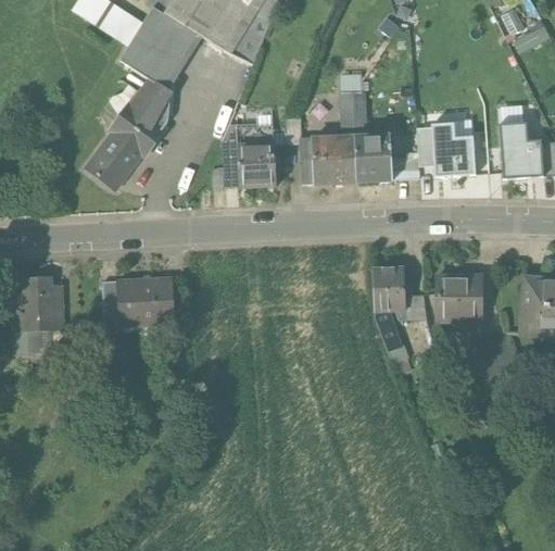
[(156,0),(153,5),(165,13),(165,12),(165,11),(172,0),(156,0)]
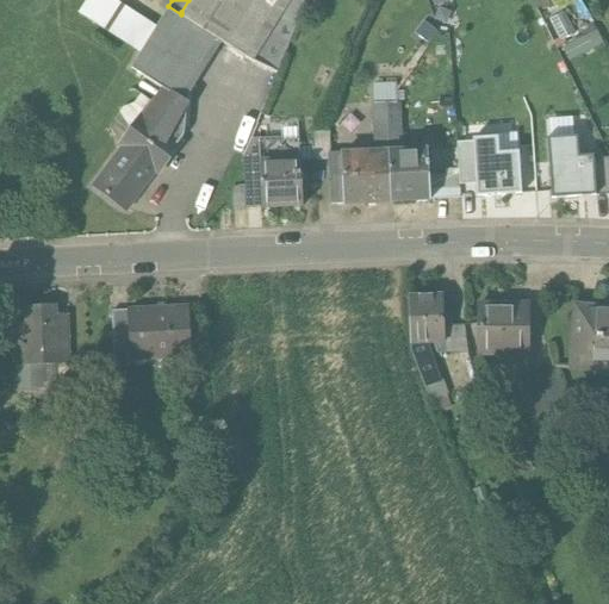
[(188,0),(181,12),(181,13),(217,35),(228,42),(253,0),(188,0)]
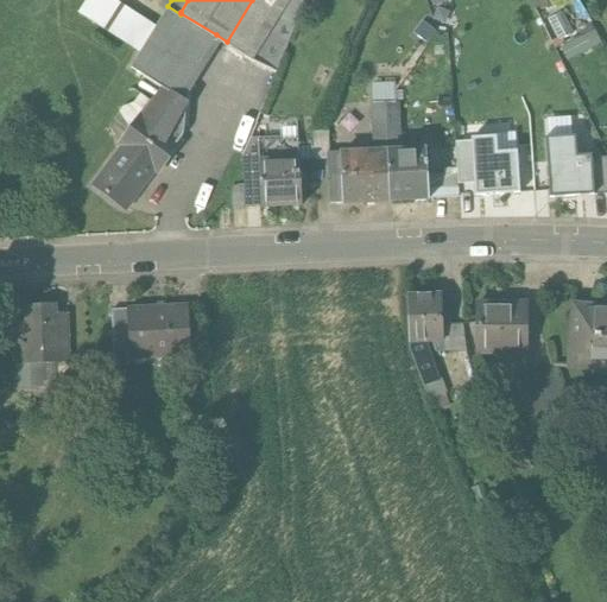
[(252,0),(227,42),(252,57),(279,13),(286,0),(252,0)]
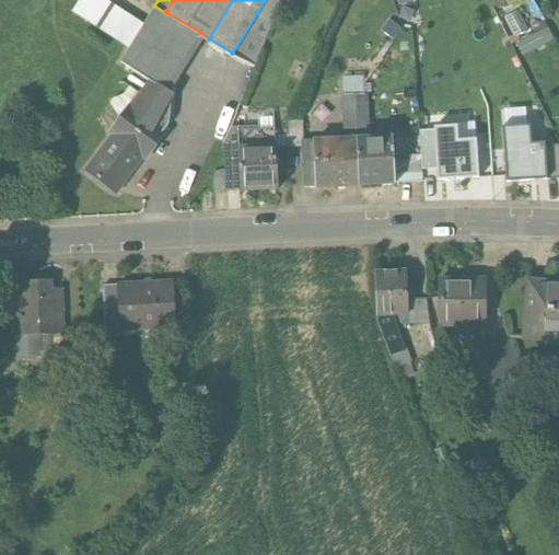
[(166,13),(154,6),(121,59),(151,79),(165,87),(165,85),(199,32),(166,12),(166,13)]
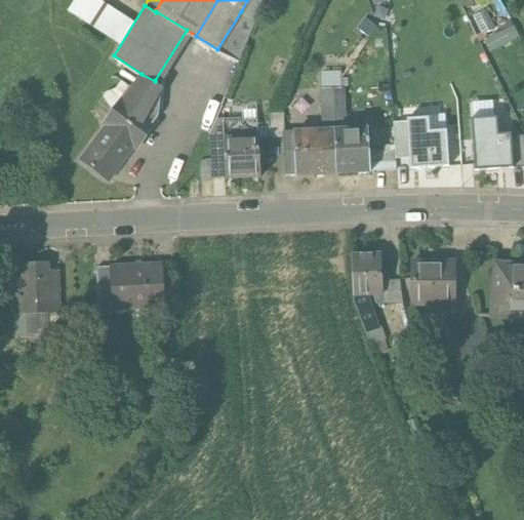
[(241,11),(217,49),(239,60),(256,18),(241,11)]
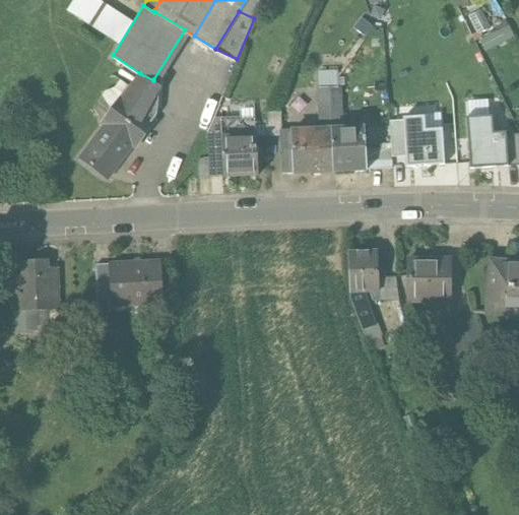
[(117,12),(105,30),(116,38),(128,19),(117,12)]
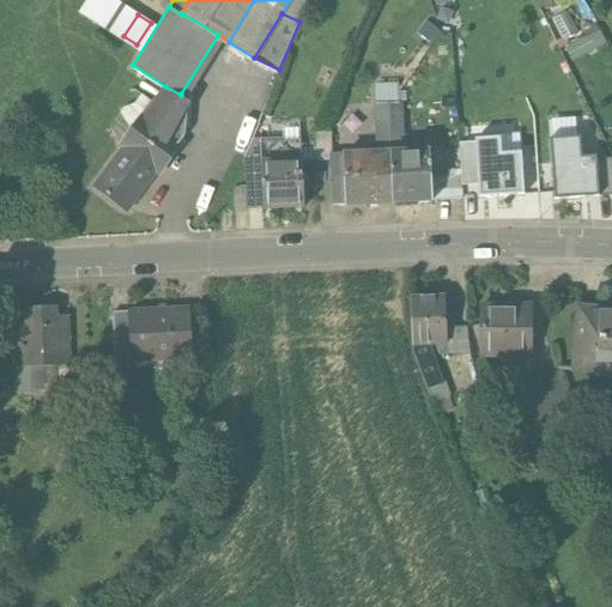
[(165,86),(123,143),(126,144),(96,182),(127,206),(157,167),(159,169),(181,139),(179,138),(183,131),(187,97),(181,93),(181,95),(165,86)]
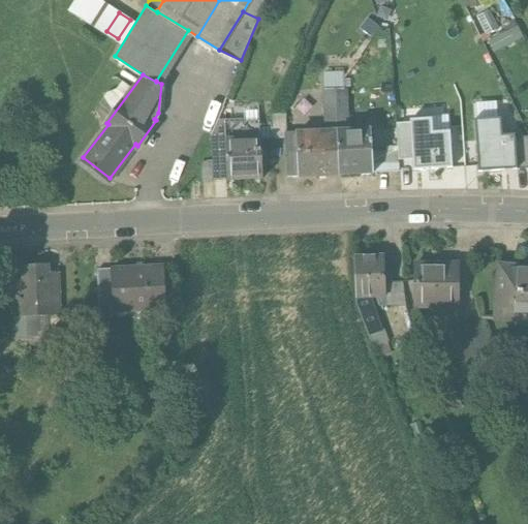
[(371,126),(347,127),(345,84),(336,85),(338,128),(340,171),(373,170),(372,149),(371,126)]
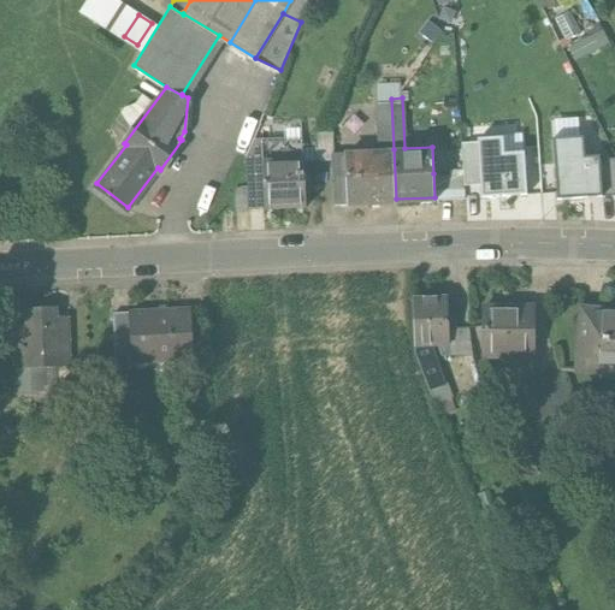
[(385,148),(332,152),(335,202),(396,199),(391,99),(377,100),(379,137),(385,148)]
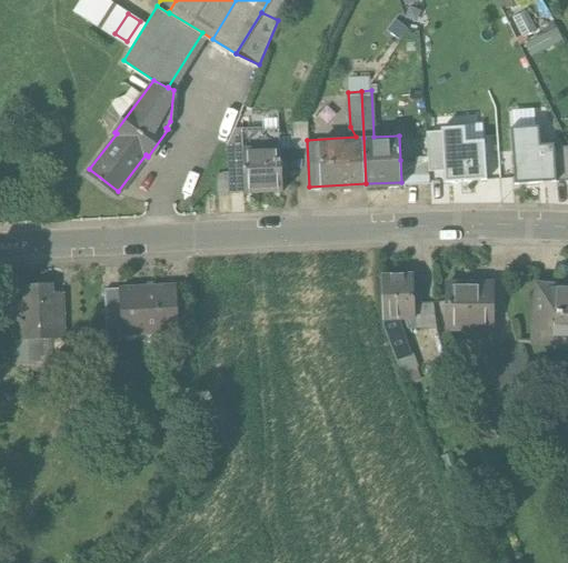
[(466,124),(442,126),(442,129),(445,168),(445,180),(487,178),(485,139),(467,140),(466,124)]
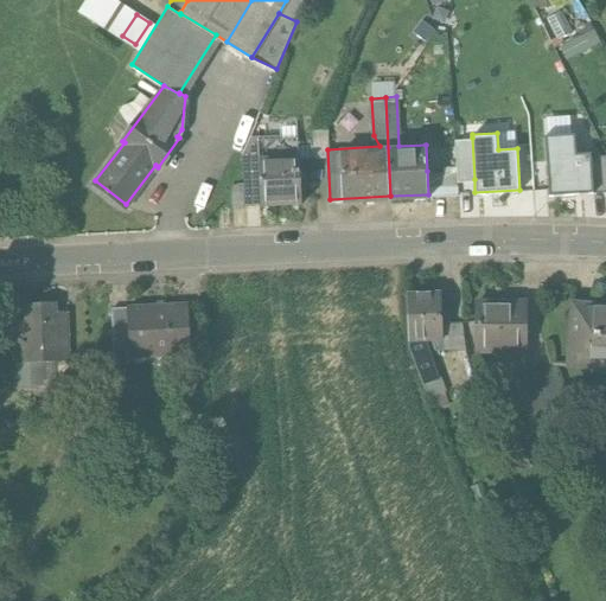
[(576,133),(547,134),(550,194),(594,192),(594,187),(592,155),(592,152),(578,153),(576,133)]
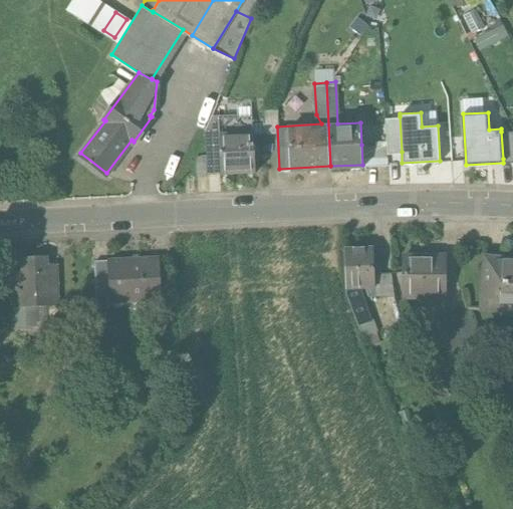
[(388,153),(402,152),(400,116),(386,117),(388,153)]
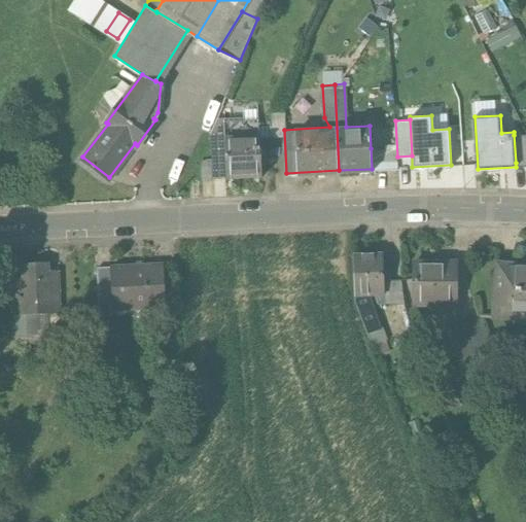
[(225,133),(210,134),(212,178),(226,177),(224,138),(225,138),(225,133)]
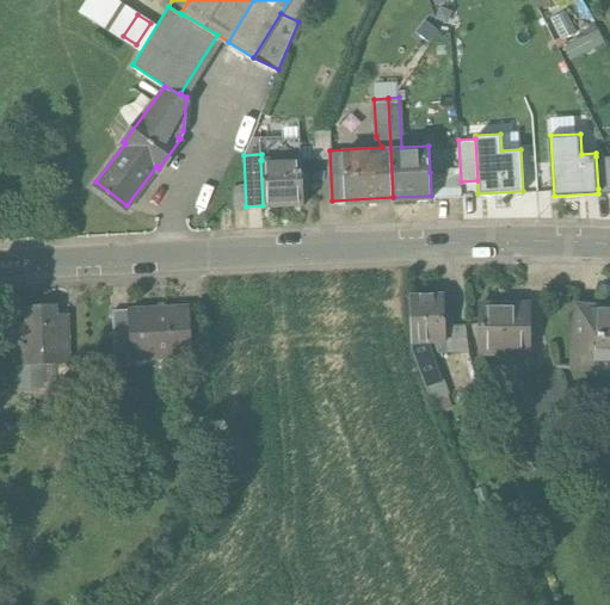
[(609,154),(596,156),(598,189),(609,186),(609,154)]
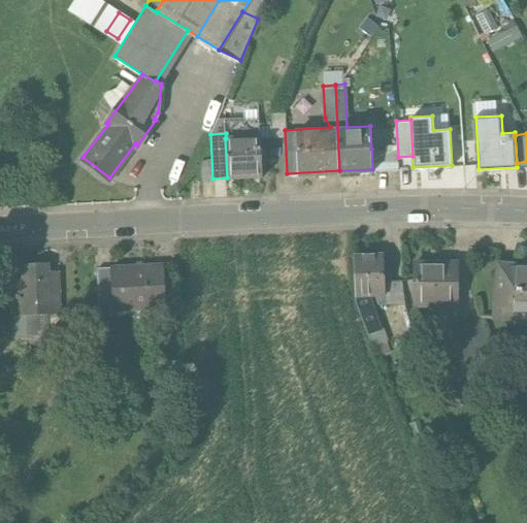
[(226,138),(225,138),(227,177),(262,175),(260,136),(226,138)]
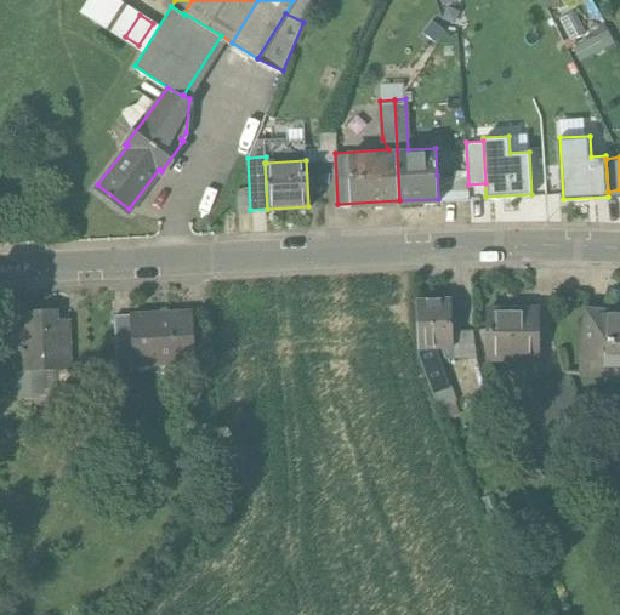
[(454,169),(454,174),(437,175),(438,199),(470,197),(467,168),(454,169)]
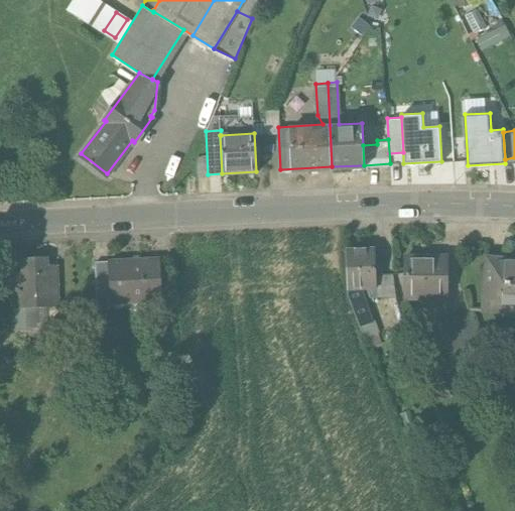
[(375,245),(347,246),(349,285),(359,285),(367,285),(370,294),(378,293),(377,272),(383,272),(383,260),(375,260),(375,245)]
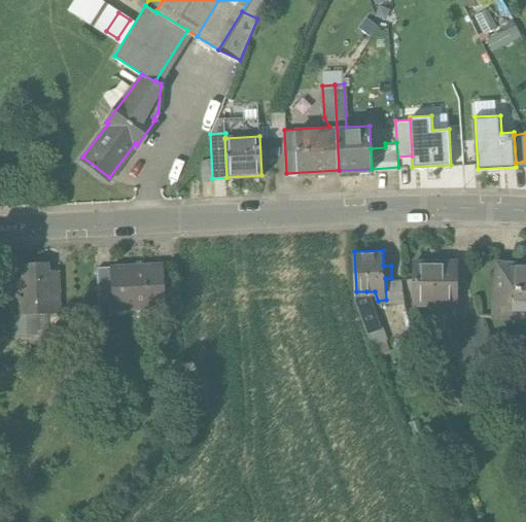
[(456,259),(414,261),(415,302),(456,302),(456,259)]
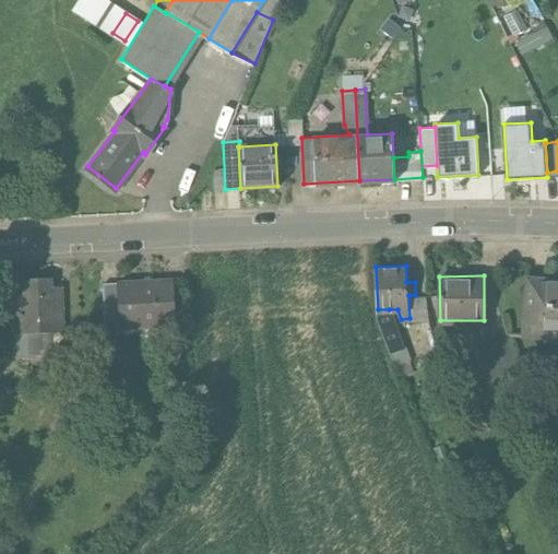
[(557,279),(529,277),(524,333),(544,336),(544,328),(557,328),(557,279)]
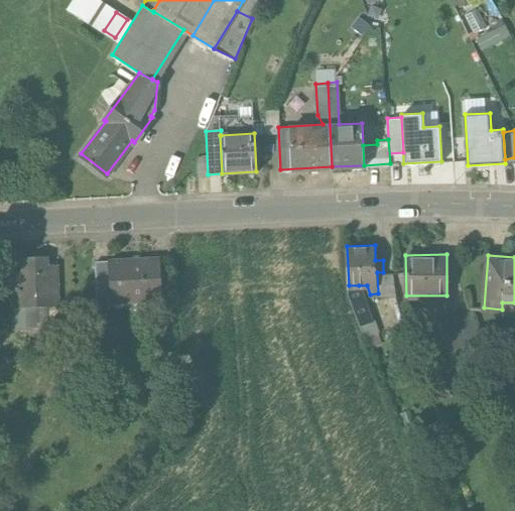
[(47,256),(9,257),(11,327),(29,327),(29,322),(35,322),(34,308),(58,307),(57,263),(48,263),(47,256)]
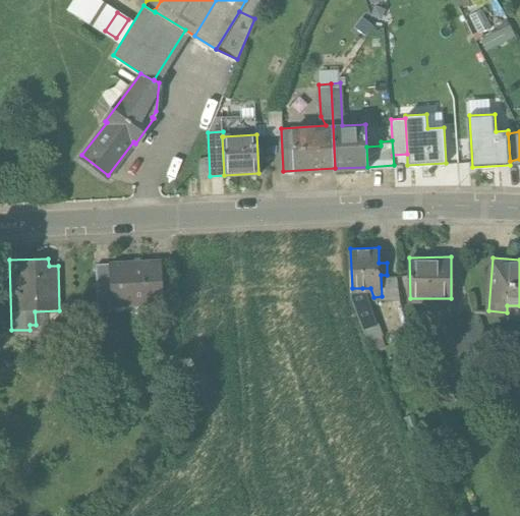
[(162,260),(110,262),(112,303),(116,303),(115,296),(160,294),(160,301),(164,301),(162,260)]
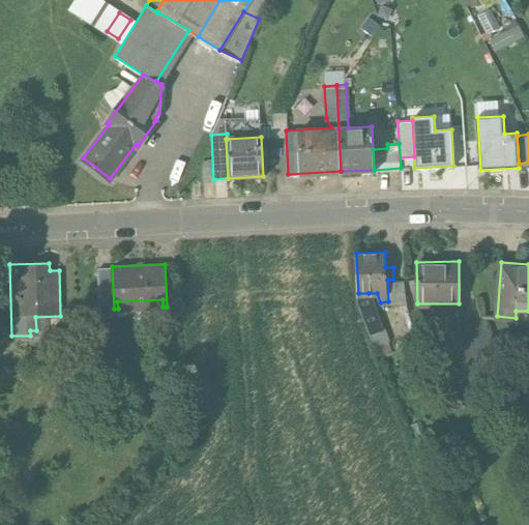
[(112,266),(98,267),(100,311),(114,310),(114,309),(112,266)]
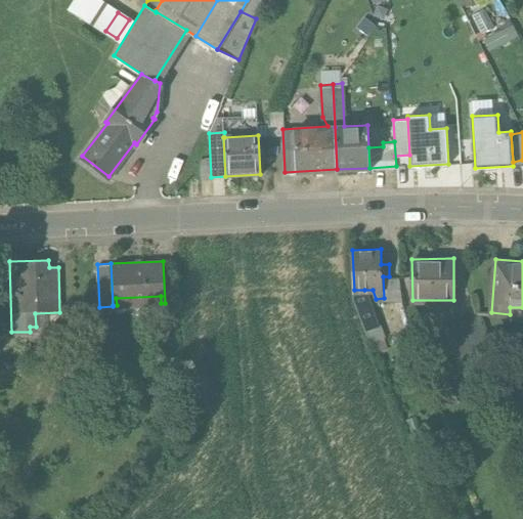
[(389,276),(383,276),(384,298),(404,297),(400,287),(398,275),(389,276)]
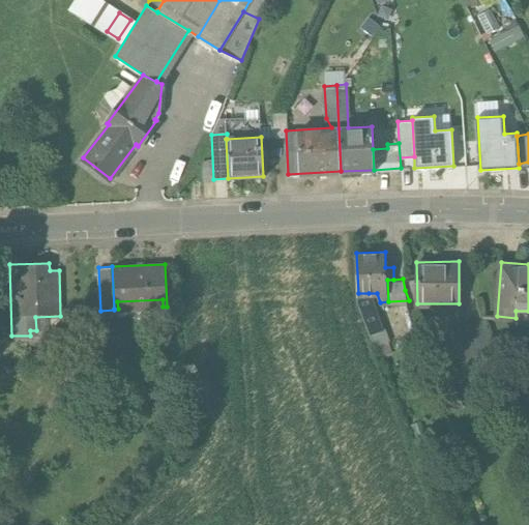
[(369,293),(358,293),(358,300),(374,343),(389,338),(384,325),(381,326),(369,293)]
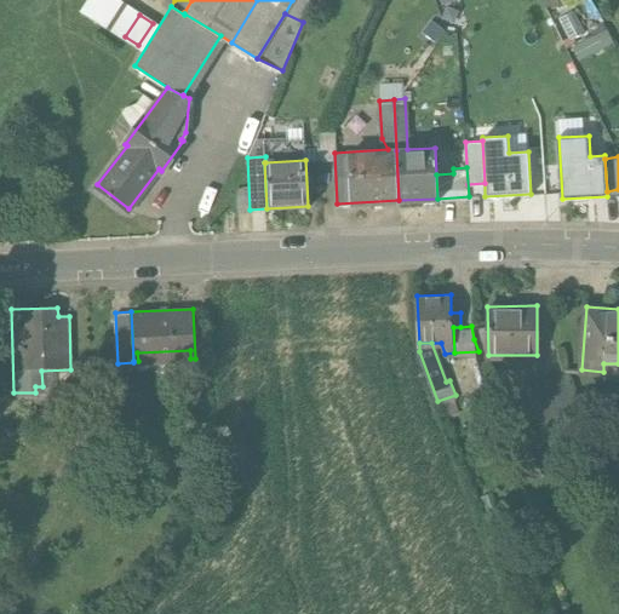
[(103,408),(82,408),(82,420),(103,420),(103,408)]
